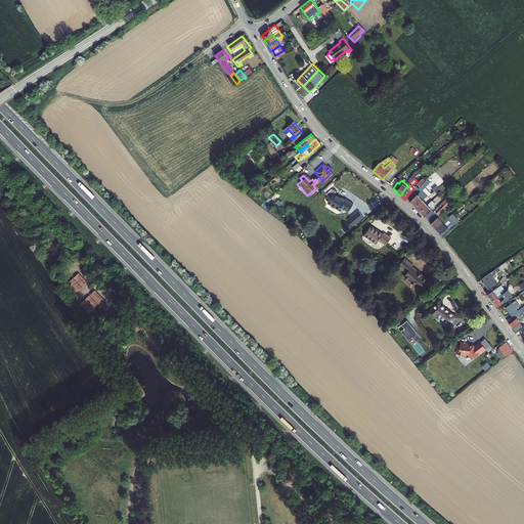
[(416,195),(408,203),(412,207),(421,199),(430,193),(425,189),(428,186),(431,184),(428,181),(425,183),(421,187),(419,189),(417,190),(419,192),(416,195)]
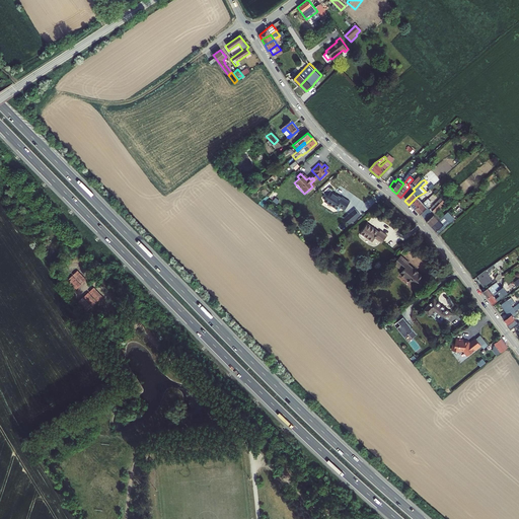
[(330,189),(324,199),(337,206),(339,203),(345,207),(351,200),(344,195),(343,196),(330,189)]
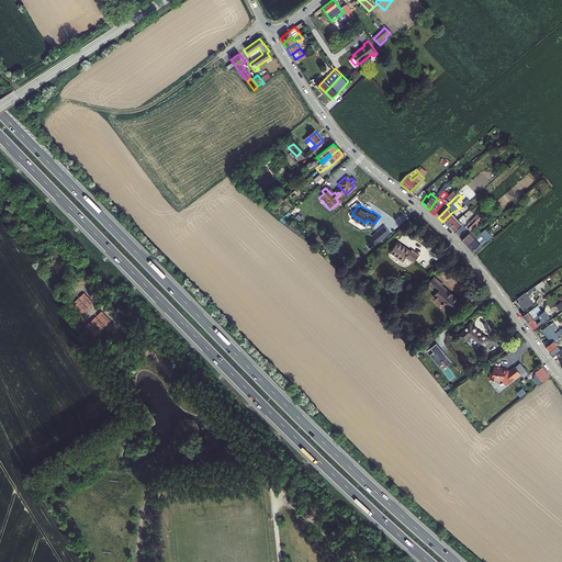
[(451,213),(442,222),(448,227),(457,220),(451,213)]
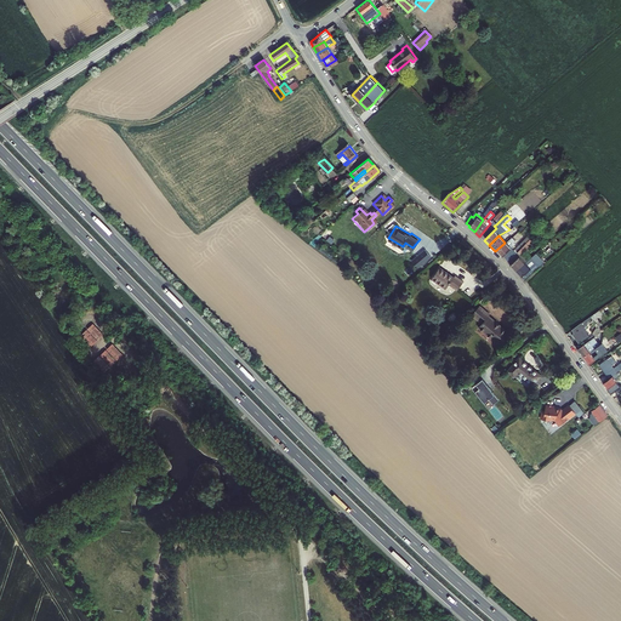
[(495,251),(501,257),(503,256),(507,261),(517,251),(528,240),(525,239),(514,250),(511,246),(513,245),(516,241),(512,237),(508,240),(506,243),(505,243),(495,251)]
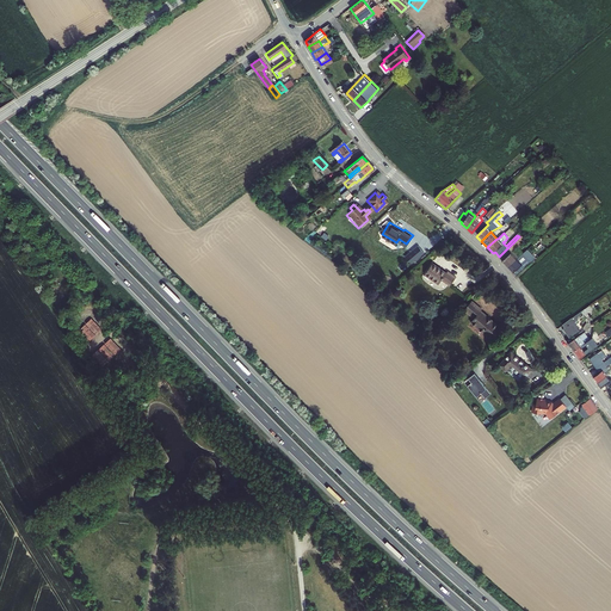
[(508,247),(499,257),(503,259),(500,261),(506,267),(516,259),(510,253),(520,242),(519,241),(524,238),(522,234),(519,236),(508,247)]
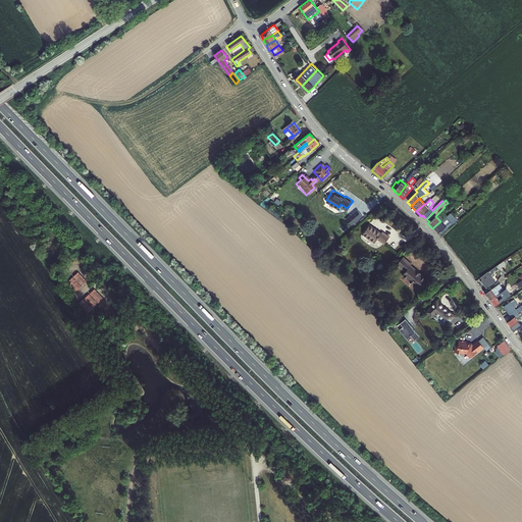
[(363,215),(358,209),(347,219),(352,225),(363,215)]
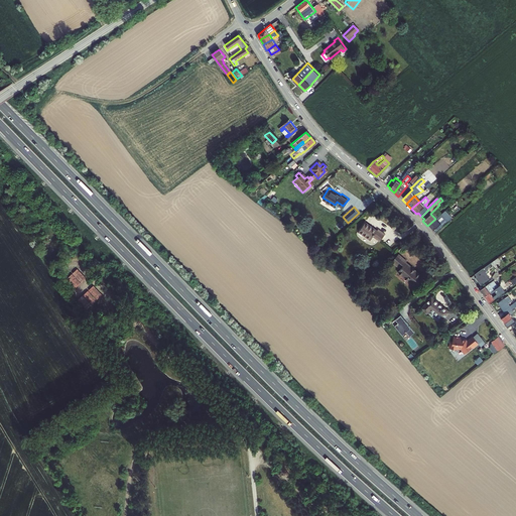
[(444,211),(435,219),(427,226),(434,233),(452,218),(444,211)]
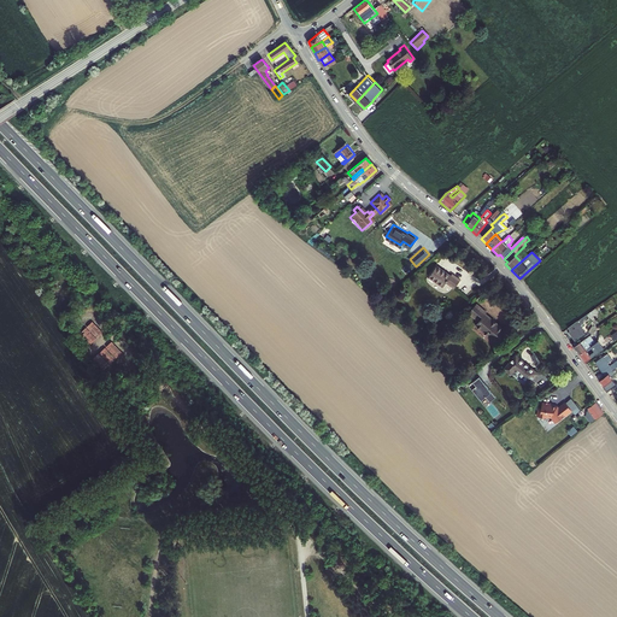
[(428,276),(441,286),(446,281),(453,287),(459,278),(452,272),(450,275),(436,265),(428,276)]
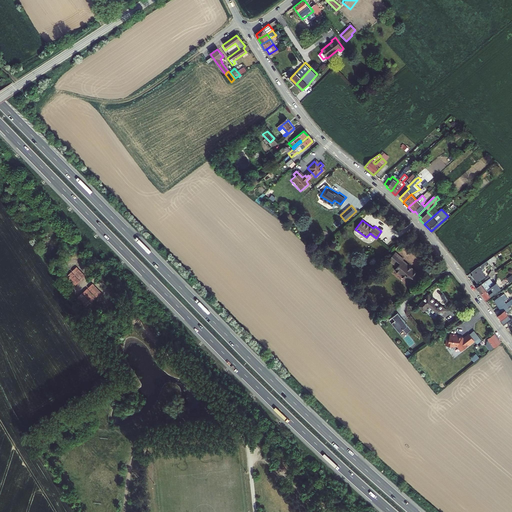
[(410,286),(419,276),(401,260),(402,259),(394,252),(388,259),(389,260),(395,266),(392,270),(410,286)]
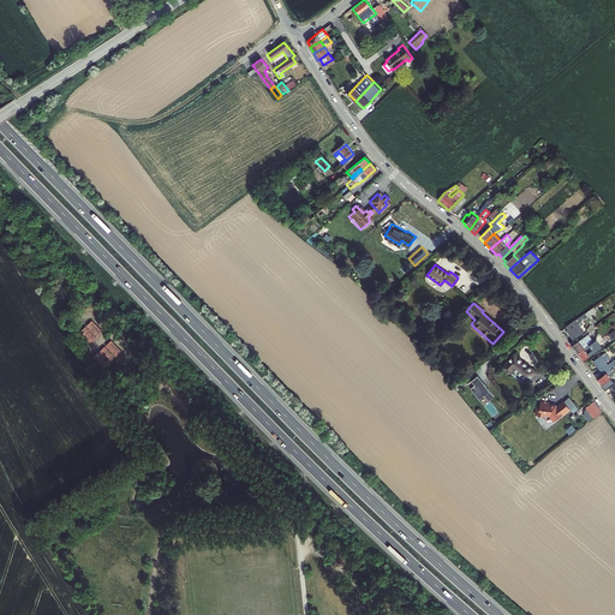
[(581,316),(566,329),(567,332),(566,333),(572,340),(580,334),(578,330),(581,328),(579,324),(585,320),(581,316)]
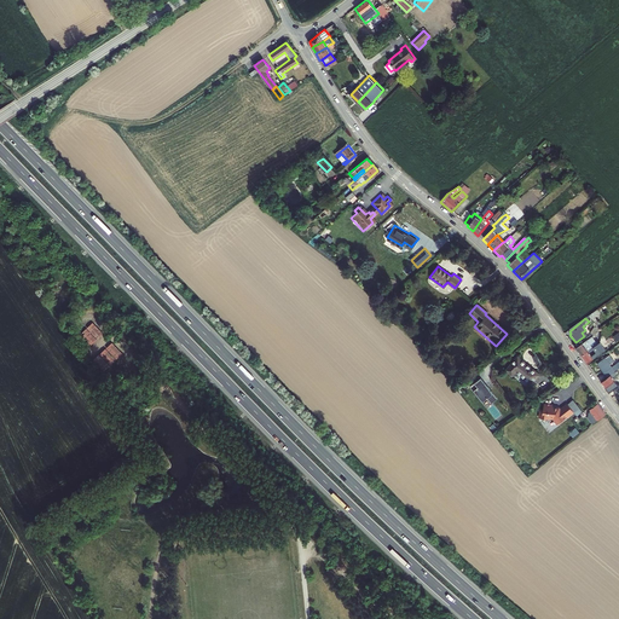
[(91,324),(86,329),(97,340),(102,334),(91,324)]
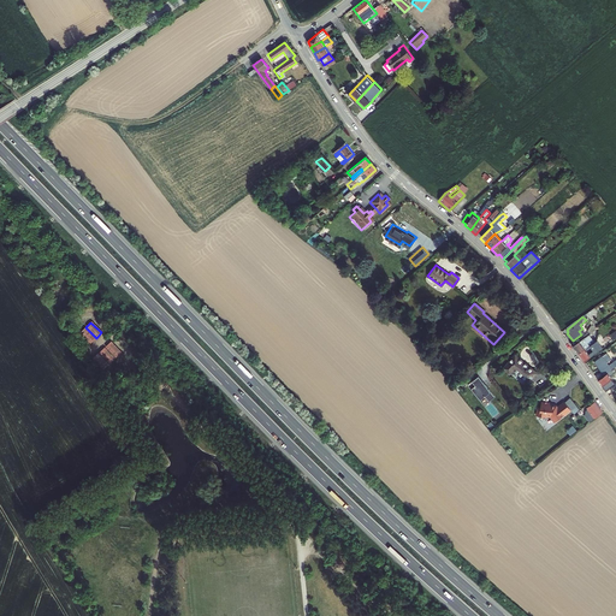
[(84,329),(80,333),(89,344),(94,339),(84,329)]
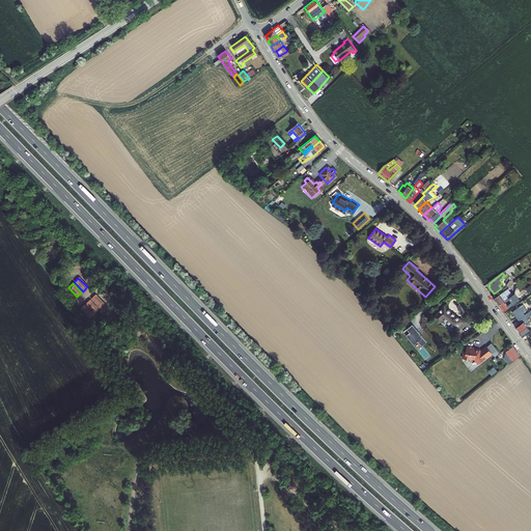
[(76,298),(67,288),(62,292),(72,302),(76,298)]
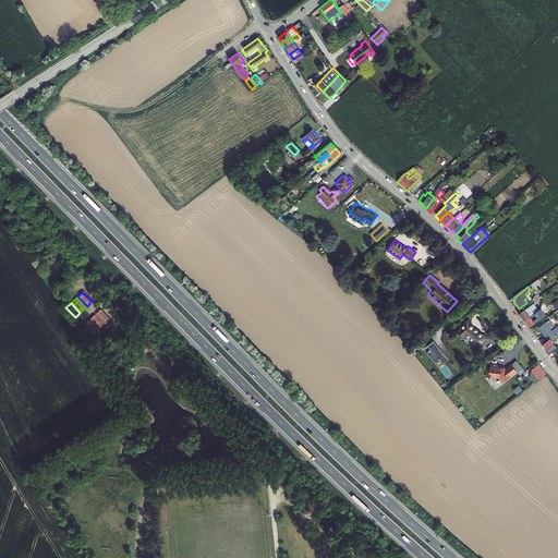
[(521,320),(523,323),(531,317),(533,315),(536,313),(531,305),(525,311),(519,316),(521,320)]
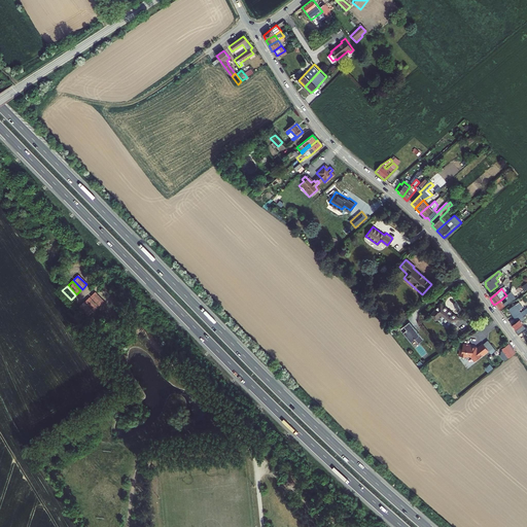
[(494,305),(499,311),(522,294),(520,291),(506,302),(503,297),(501,300),(494,305)]
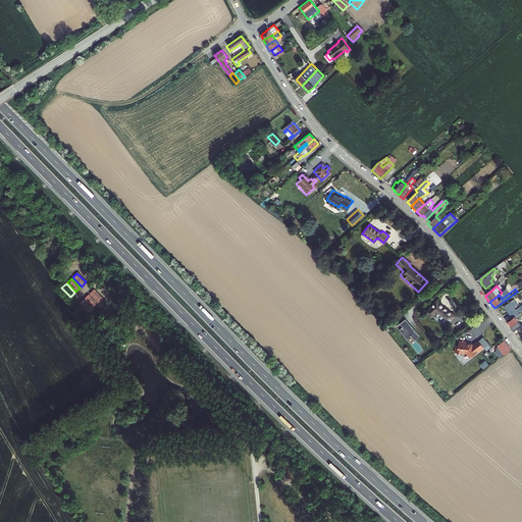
[(102,299),(94,290),(89,294),(98,303),(102,299)]
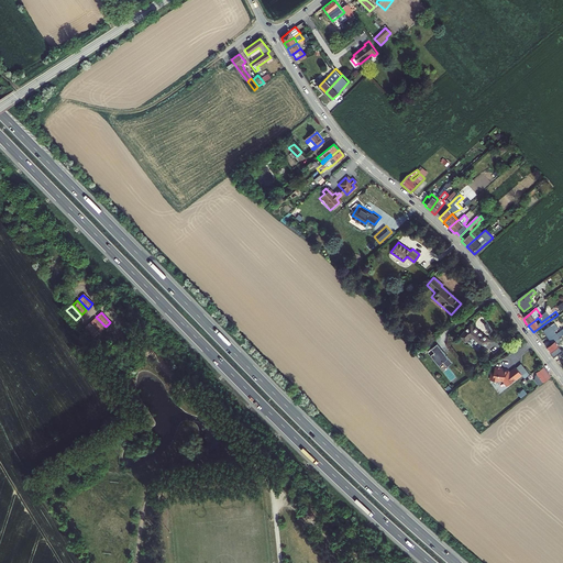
[(103,329),(95,318),(90,323),(99,333),(103,329)]
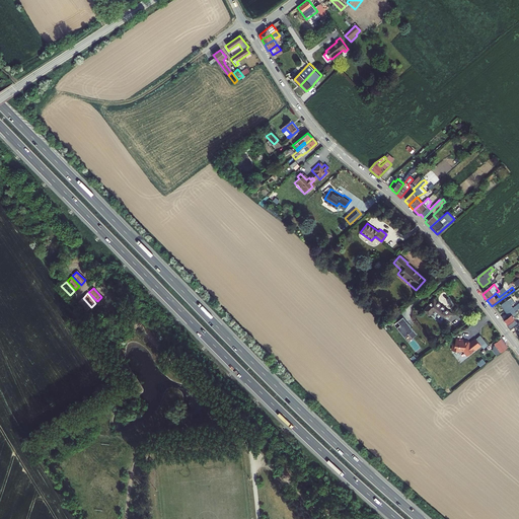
[(454,313),(436,298),(426,308),(431,313),(434,310),(447,321),(454,313)]
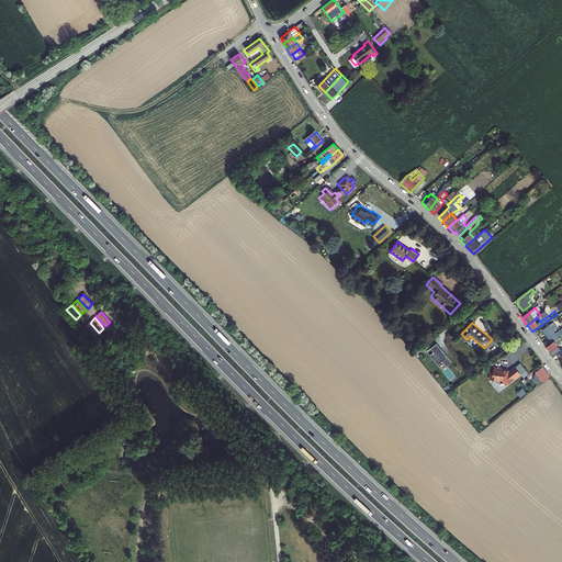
[(543,333),(551,344),(560,336),(561,335),(561,332),(561,334),(559,330),(561,328),(561,327),(559,323),(554,325),(543,333)]
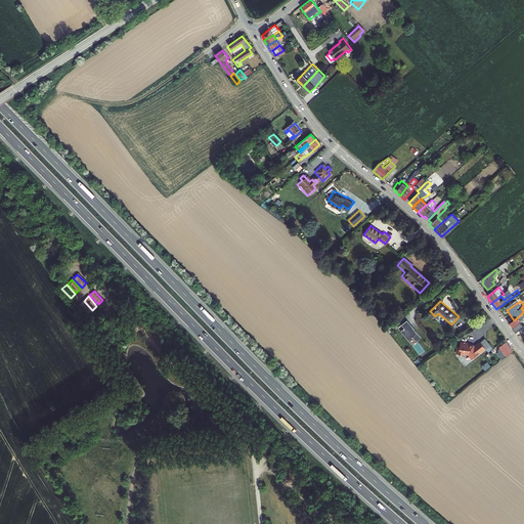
[(91,311),(83,302),(78,306),(87,315),(91,311)]
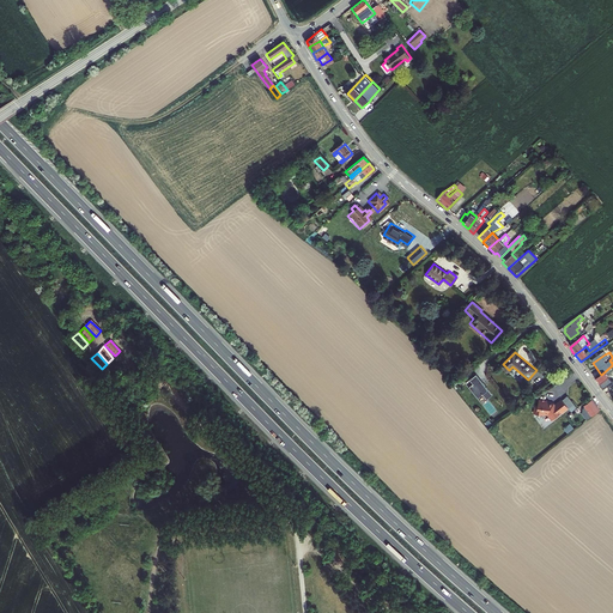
[(612,370),(611,366),(601,375),(595,380),(598,384),(600,387),(604,383),(608,390),(612,386),(612,382),(607,374),(612,370)]
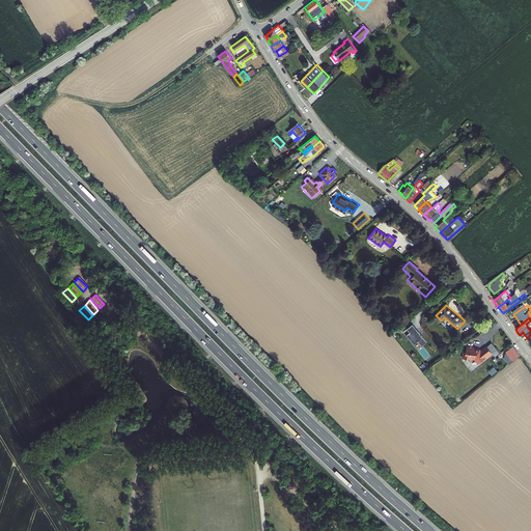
[(410,326),(403,331),(415,344),(419,341),(422,345),(427,341),(419,331),(416,333),(410,326)]
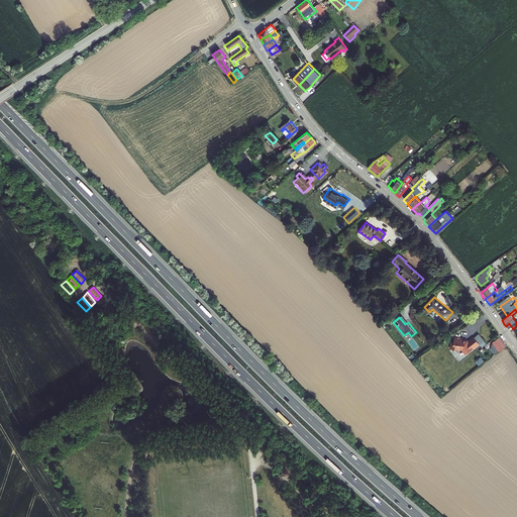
[(481,333),(476,337),(480,343),(478,345),(481,349),(488,344),(481,333)]
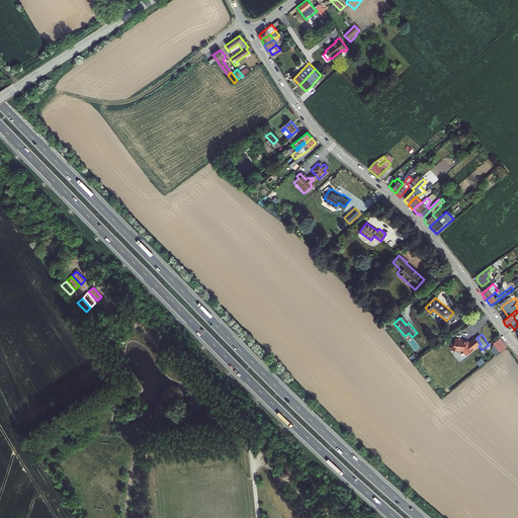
[(470,342),(469,341),(464,340),(464,338),(457,336),(456,341),(454,341),(453,348),(460,349),(460,348),(464,349),(468,354),(476,349),(475,348),(479,346),(481,344),(477,338),(470,342)]
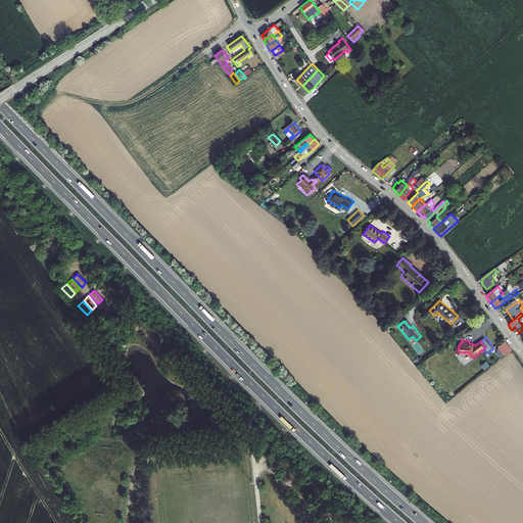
[(504,340),(497,344),(506,354),(512,349),(504,340)]
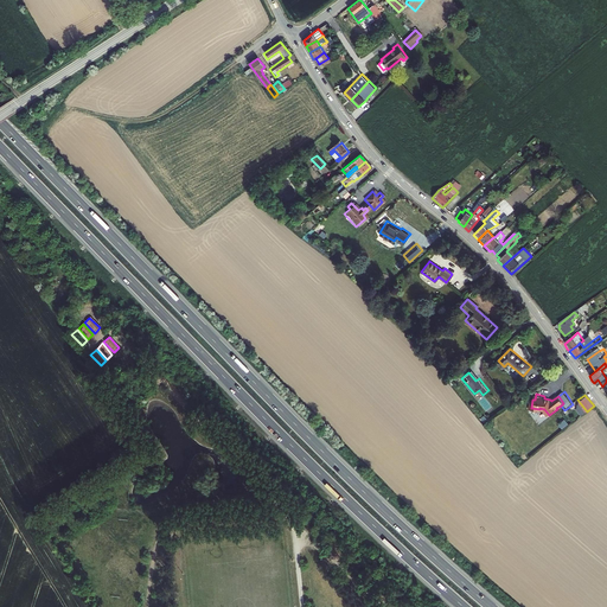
[(562,426),(566,429),(573,425),(569,420),(562,426)]
